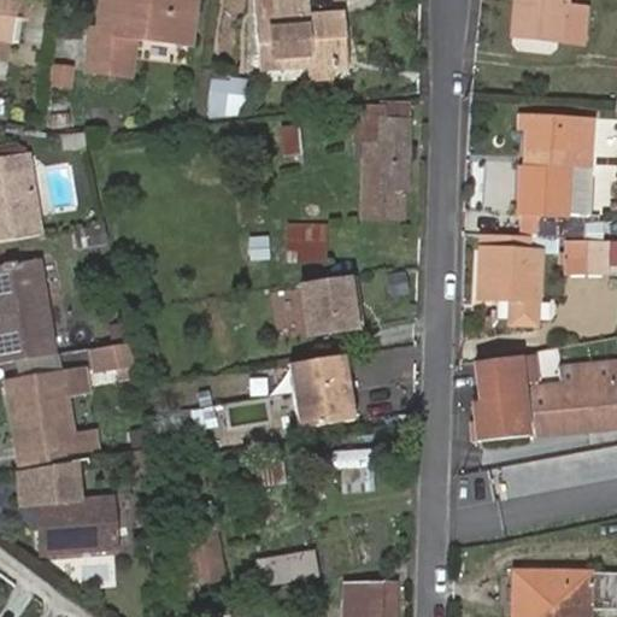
[(0,0),(0,37),(21,40),(25,1),(11,0),(0,0)]
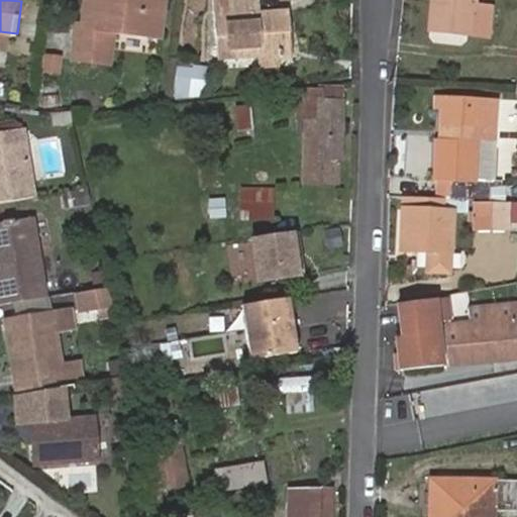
[(74,60),(102,64),(106,28),(117,29),(119,29),(156,34),(161,34),(163,9),(156,8),(157,0),(86,0),(84,24),(78,23),(74,60)]
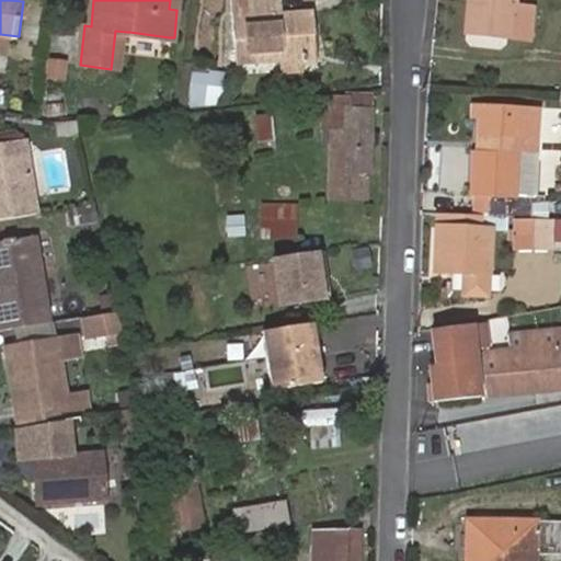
[(281,14),(279,0),(229,0),(235,59),(278,56),(281,73),(305,71),(302,54),(316,53),(312,11),(281,14)]
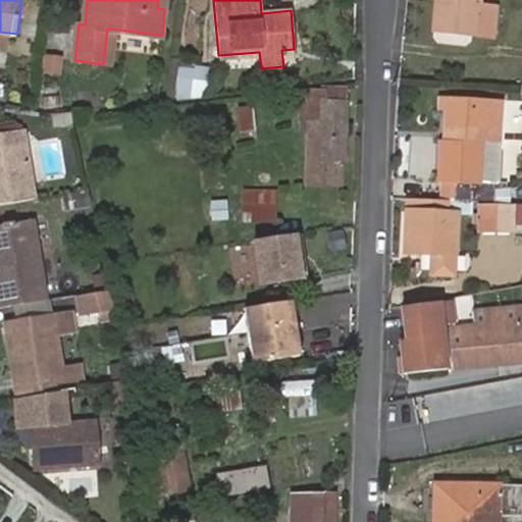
[(483,9),(483,0),(440,0),(437,33),(500,40),(503,11),(483,9)]
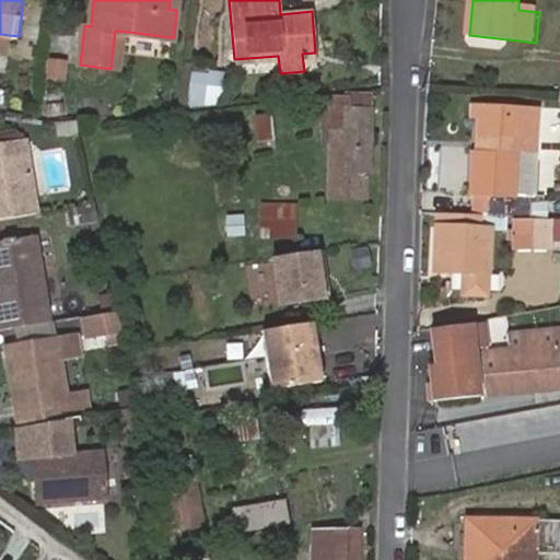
[(111,69),(123,70),(127,32),(115,31),(111,69)]
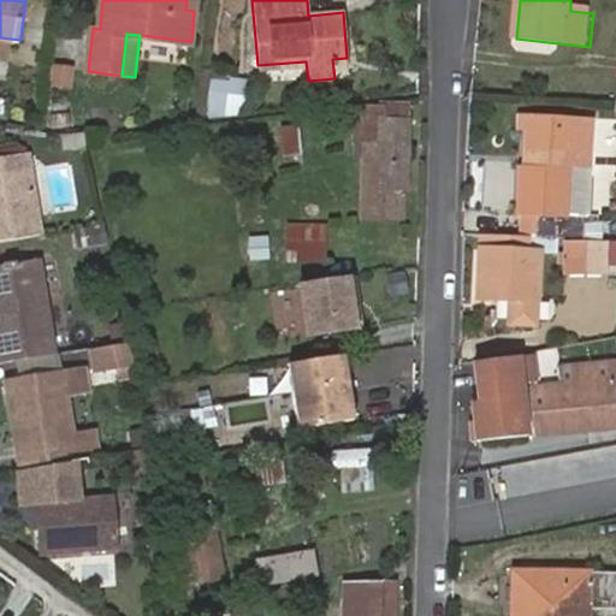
[(140,54),(183,59),(185,41),(142,35),(140,54)]
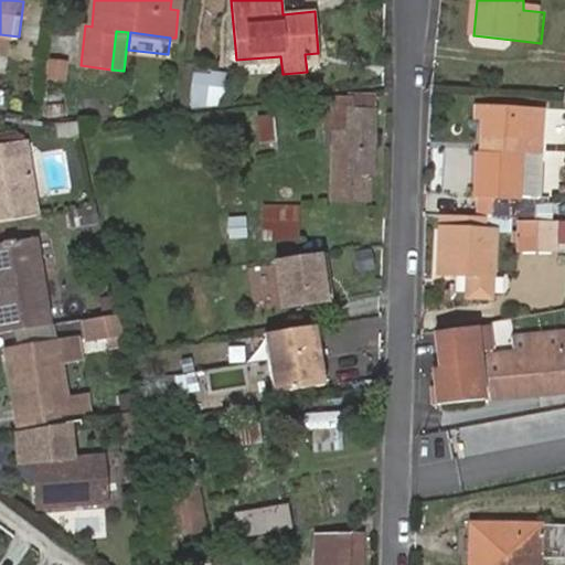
[(45,59),(44,82),(66,83),(67,60),(45,59)]
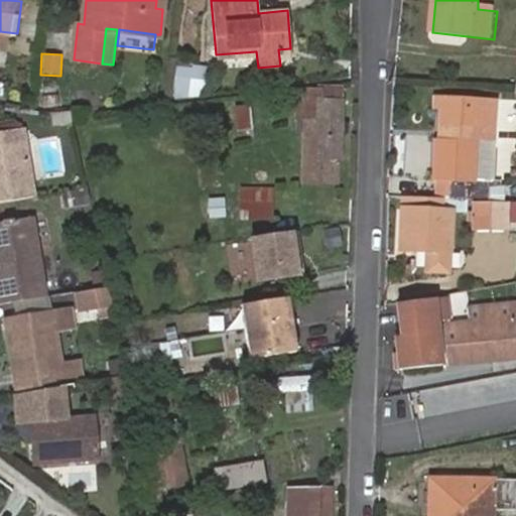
[(175,65),(174,97),(205,98),(206,66),(175,65)]
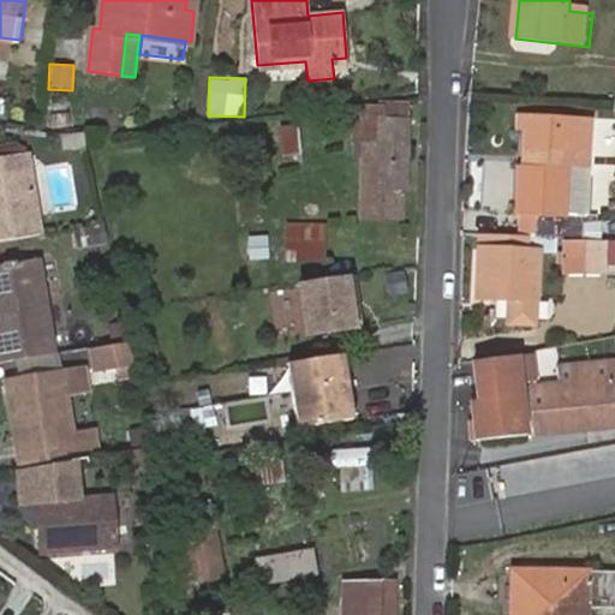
[(408,215),(411,106),(359,105),(358,139),(368,141),(368,214),(408,215)]
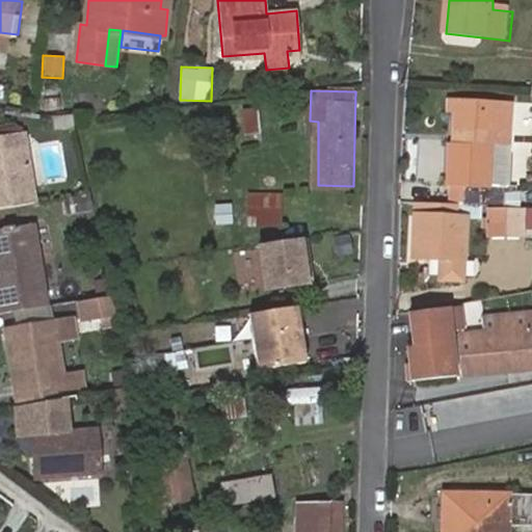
[(458,100),(451,100),(450,111),(458,112),(458,100)]
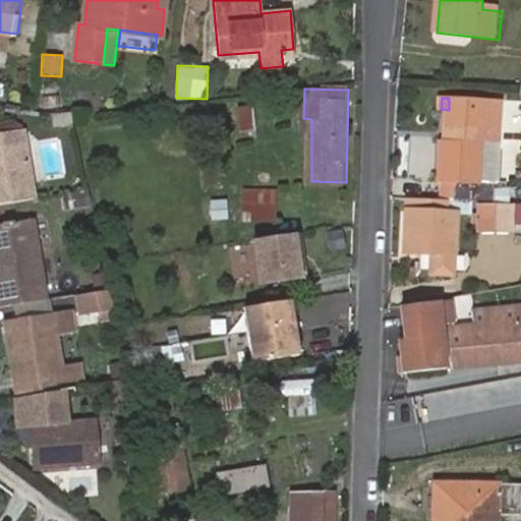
[(448,183),(447,199),(471,200),(495,201),(496,189),(496,183),(481,183),(483,142),(475,141),(475,131),(484,131),(485,117),(502,117),(503,100),(449,98),(449,110),(448,129),(460,130),(459,141),(444,140),(443,183),(448,183)]
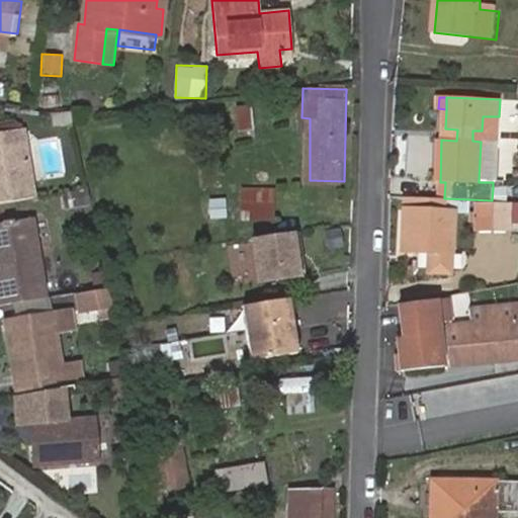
[(482,131),(499,131),(499,116),(483,116),(482,131)]
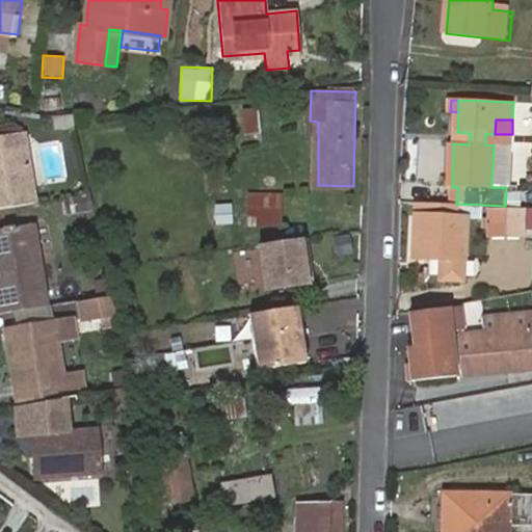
[(0,130),(0,137),(21,134),(19,127),(0,130)]
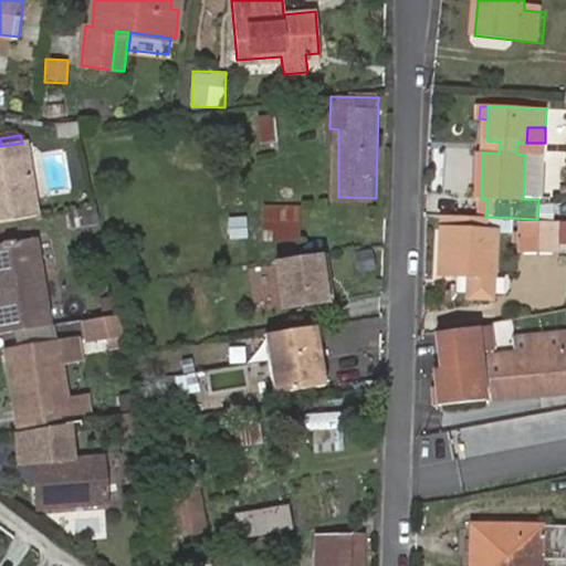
[(0,224),(35,219),(22,143),(0,146),(0,224)]
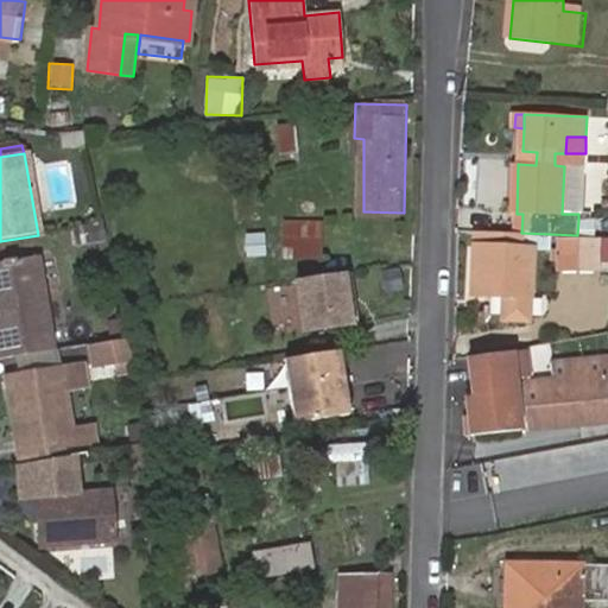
[(74,225),(76,244),(103,240),(101,221),(74,225)]
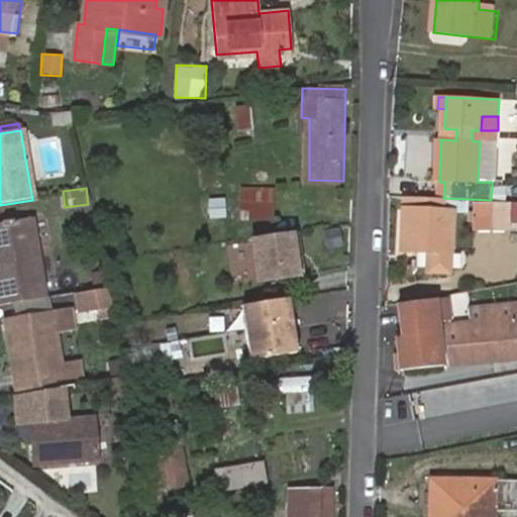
[(237,188),(237,221),(274,221),(274,188),(237,188)]
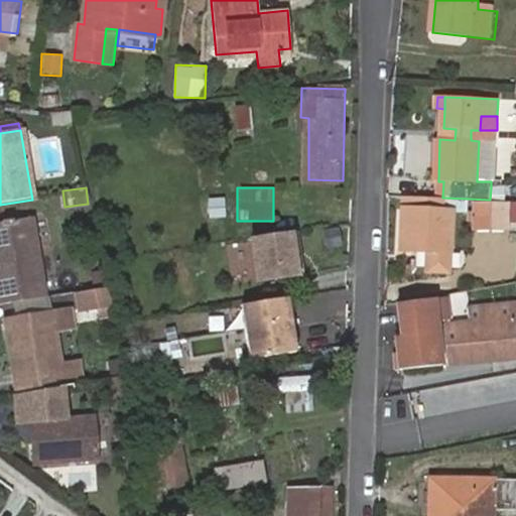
[(209,219),(226,218),(225,198),(207,199),(209,219)]
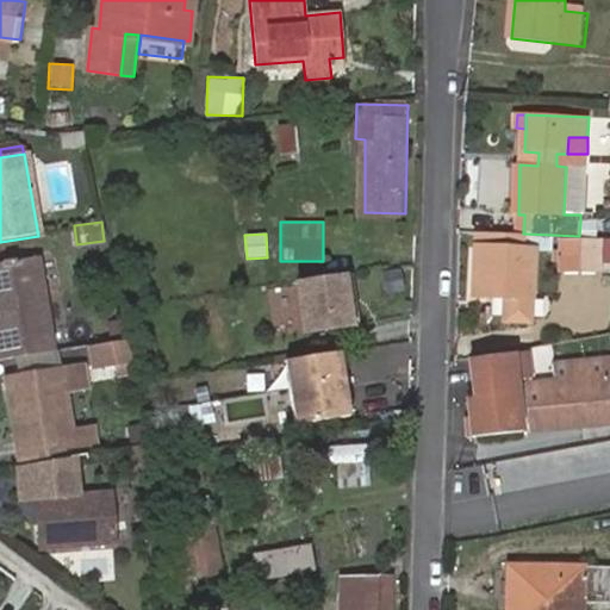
[(506,322),(533,322),(534,299),(535,299),(536,249),(553,249),(554,278),(579,275),(579,269),(577,238),(577,236),(553,236),(552,235),(523,234),(477,234),(474,297),(506,298),(506,322)]
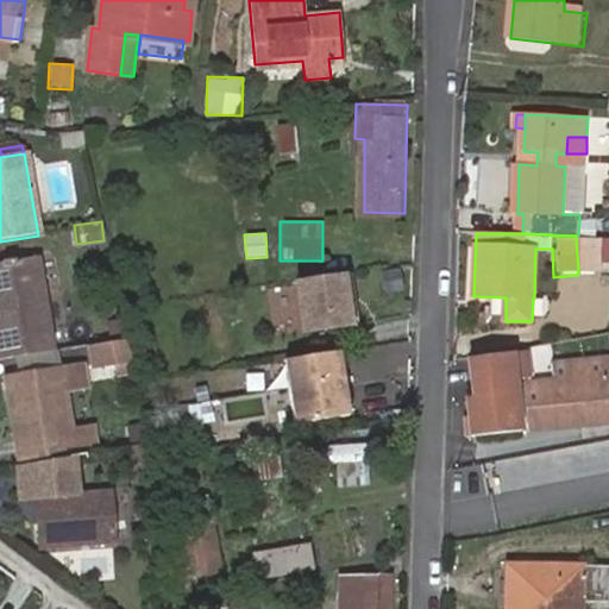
[(594,268),(591,237),(576,238),(578,269),(594,268)]
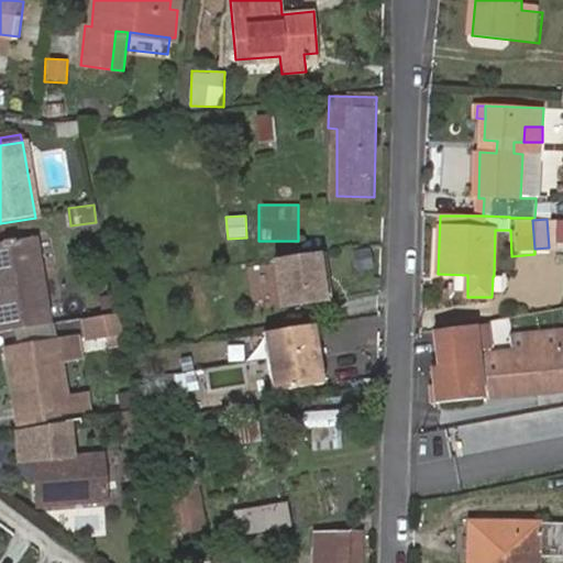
[(0,331),(50,323),(35,240),(0,245),(0,331)]
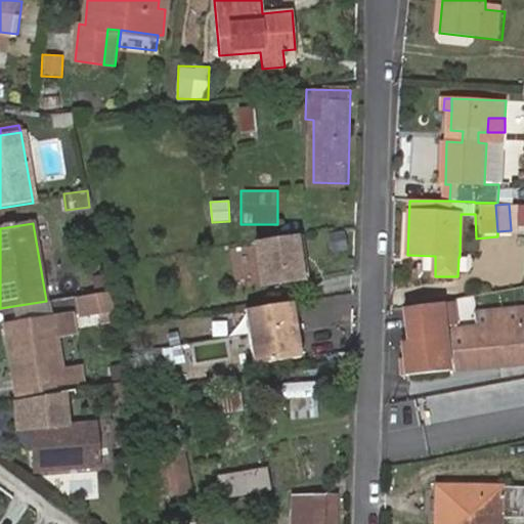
[(297,234),(258,241),(266,286),(304,279),(297,234)]
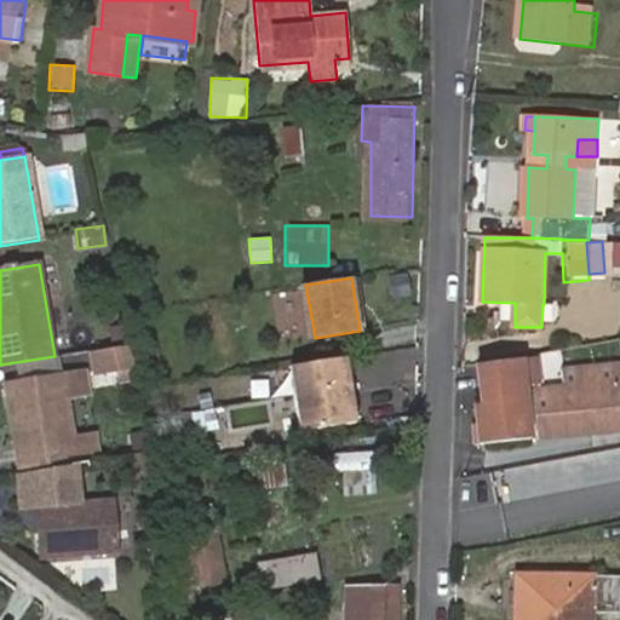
[(89,352),(91,369),(130,363),(126,345),(89,352)]
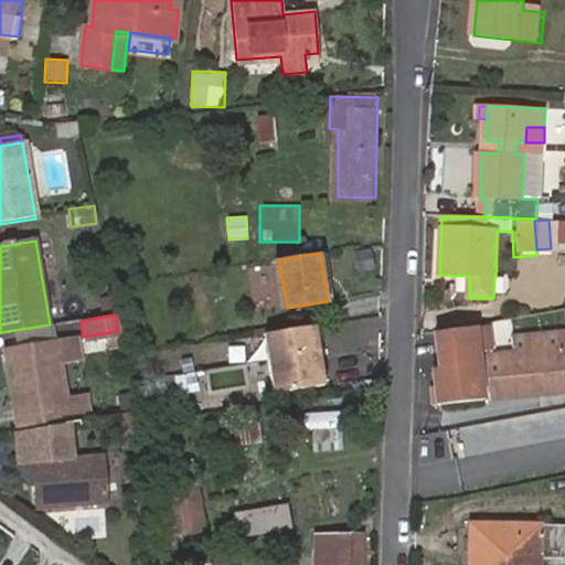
[(492,322),(440,333),(444,369),(482,365),(481,353),(492,350),(492,322)]
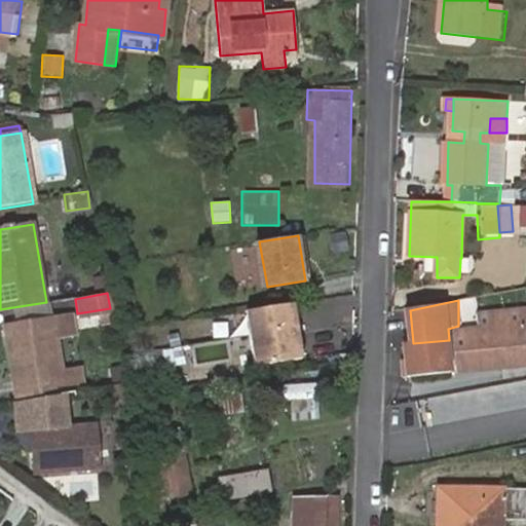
[(296,301),(249,308),(258,364),(305,355),(296,301)]
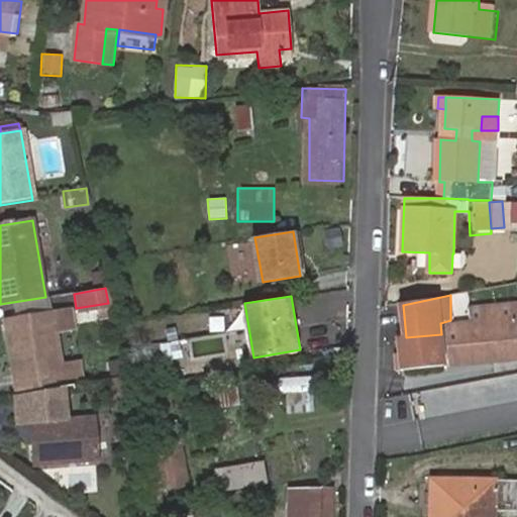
[(477,325),(448,327),(451,368),(483,365),(483,362),(516,357),(516,306),(515,306),(516,321),(477,325)]
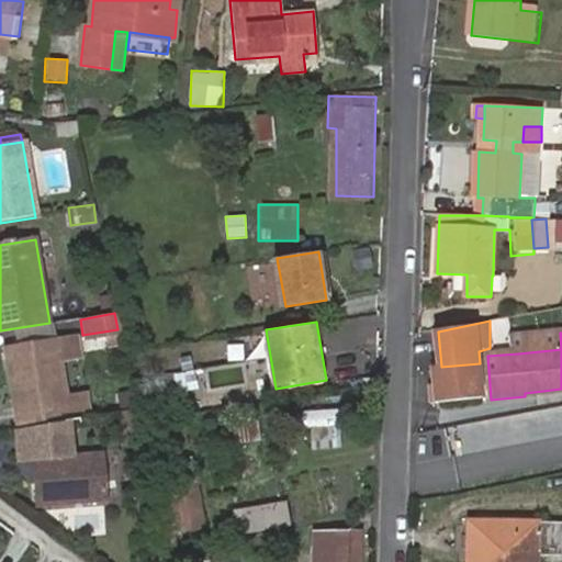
[(560,333),(517,337),(518,353),(561,349),(560,333)]
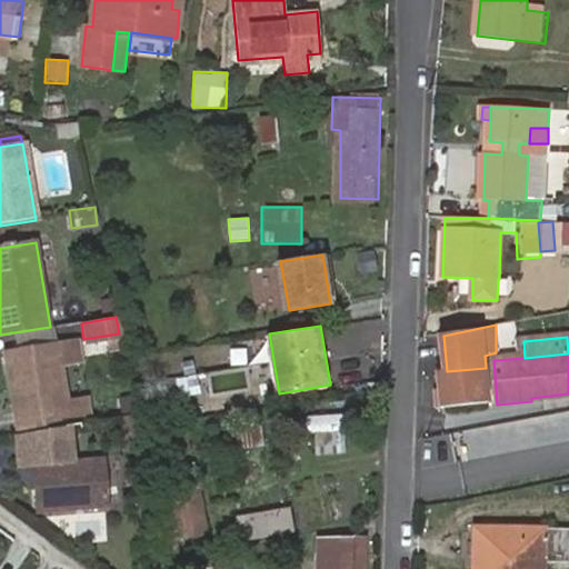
[(16,412),(9,413),(12,432),(15,432),(66,423),(70,423),(57,342),(0,351),(0,355),(6,389),(11,388),(16,412)]
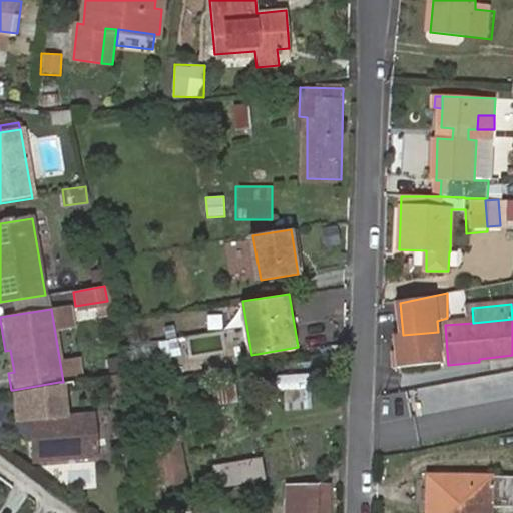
[(438,332),(403,335),(397,336),(400,368),(441,364),(438,332)]
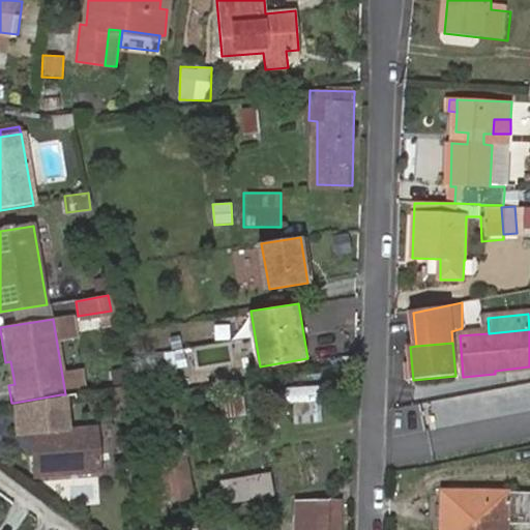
[(10,361),(5,362),(8,385),(15,384),(10,361)]
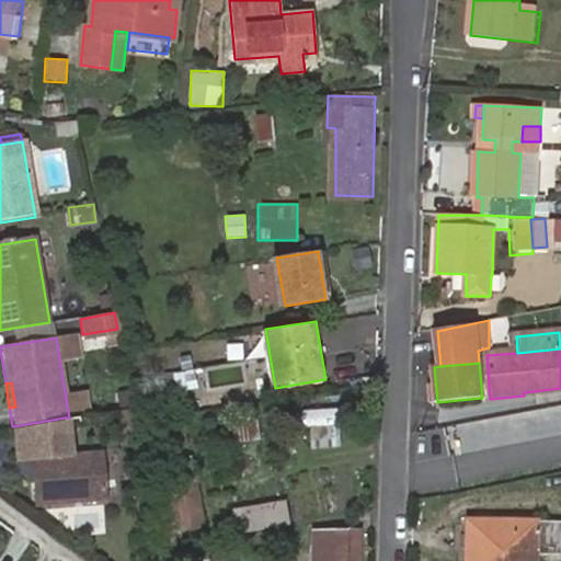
[(306,410),(306,449),(340,449),(340,410),(306,410)]
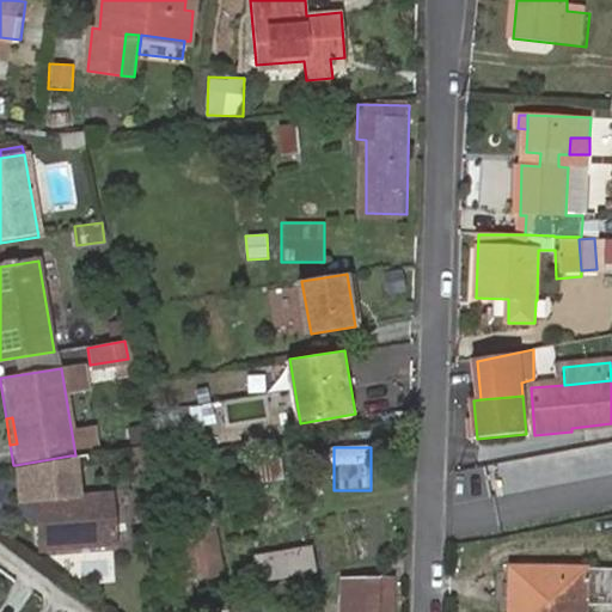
[(71,456),(16,465),(19,500),(32,500),(73,495),(71,456)]
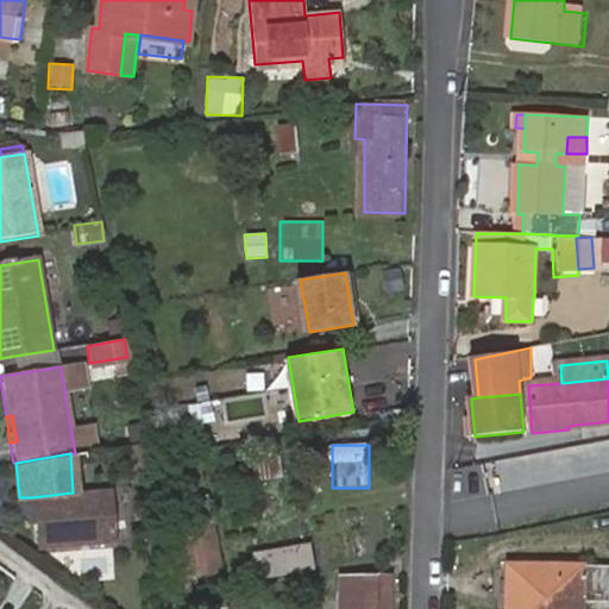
[(73,493),(32,497),(38,547),(113,538),(106,488),(73,493)]
